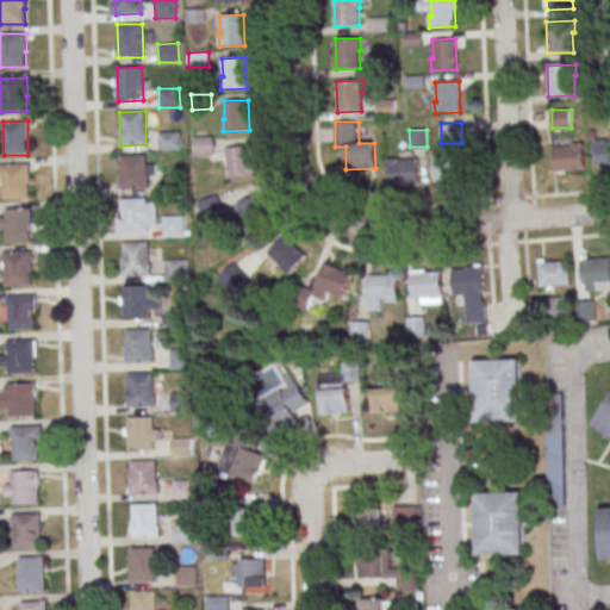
[(159,132),(180,132),(180,150),(159,151),(159,132)]
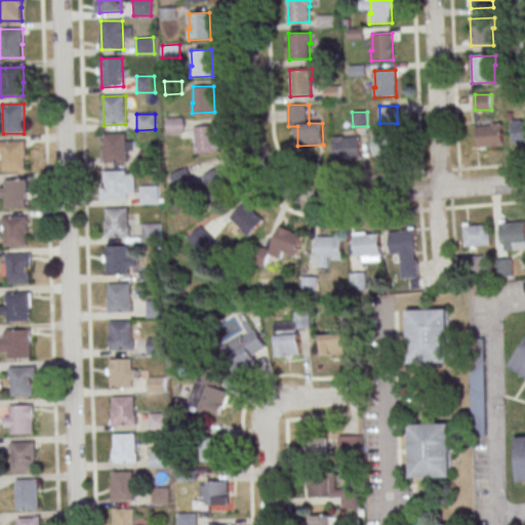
[(166,119),(183,118),(184,134),(166,135),(166,119)]
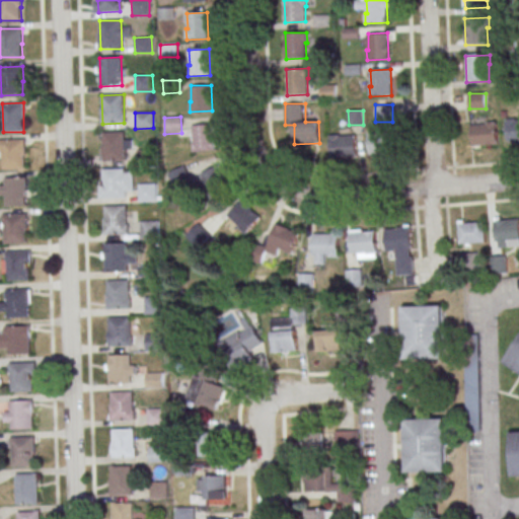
[(505,122),(518,120),(518,142),(507,143),(505,122)]
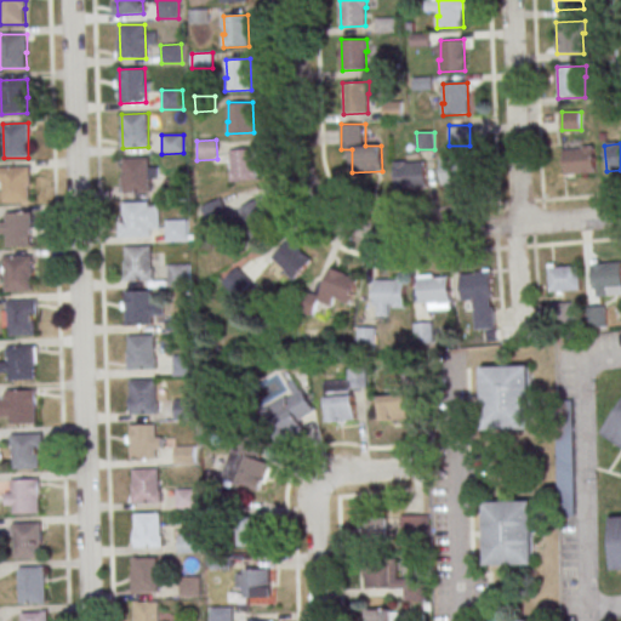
[(562,149),(592,147),(594,172),(564,175),(562,149)]
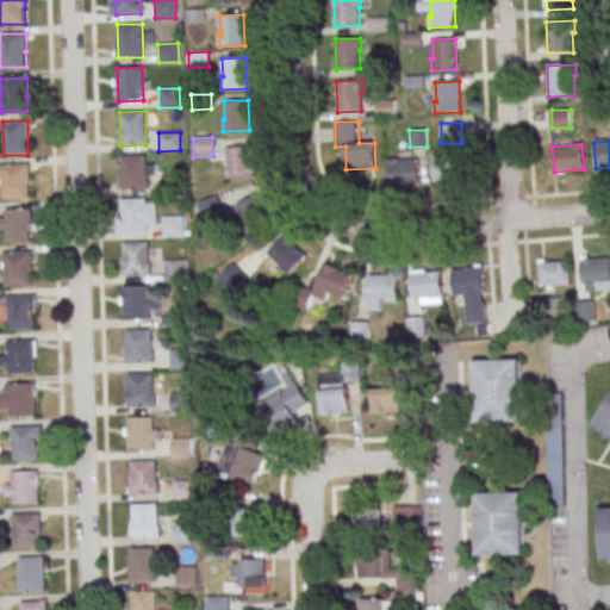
[(226,148),(250,145),(254,176),(228,179),(226,167),(229,167),(226,148)]
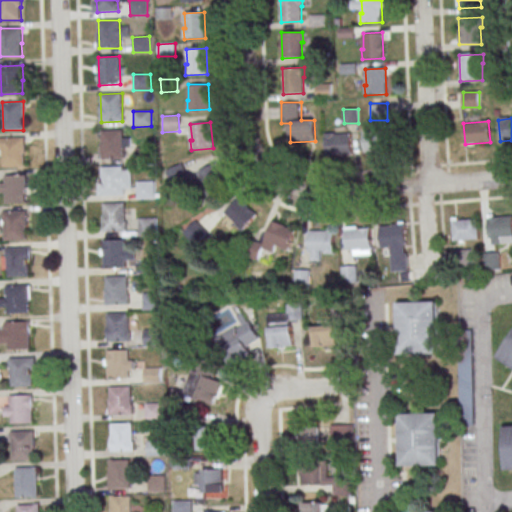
[(387,129),(364,129),(364,152),(387,152),(387,129)]
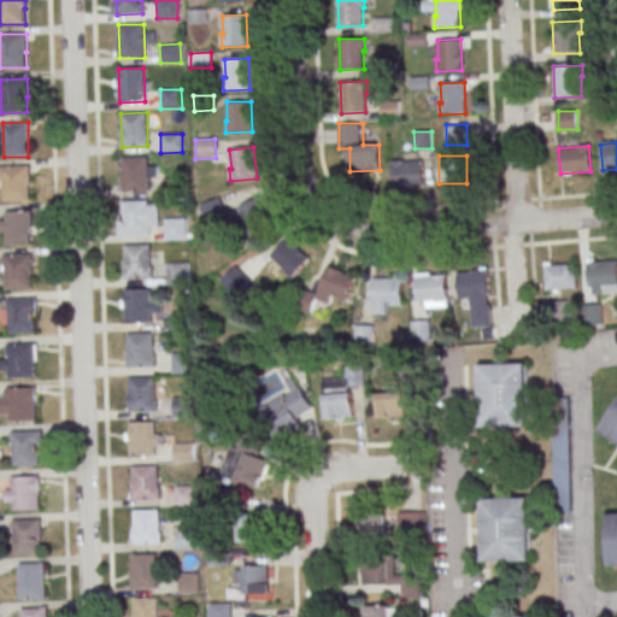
[(122,158),(147,157),(148,191),(123,192),(122,158)]
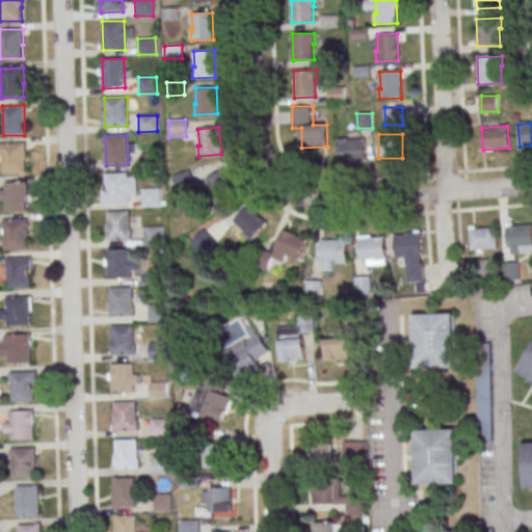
[(366,163),(365,138),(339,138),(339,163),(366,163)]
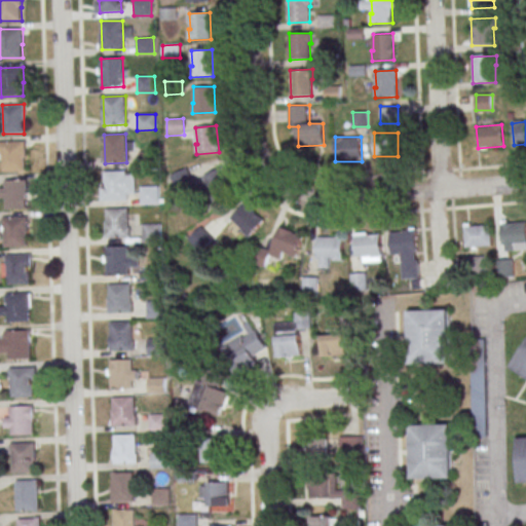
[(2,142),(23,142),(24,171),(3,171),(2,142)]
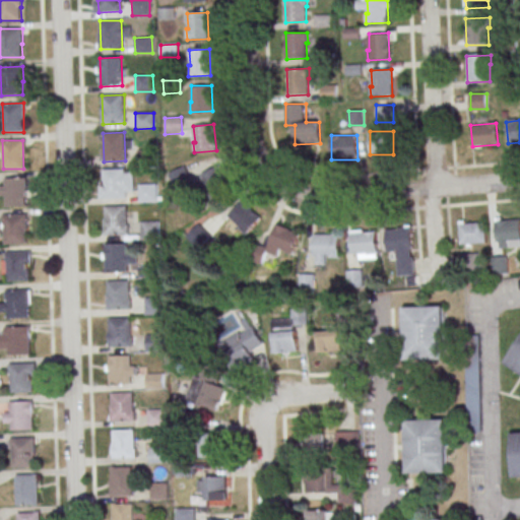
[(137,150),(153,150),(154,163),(137,164),(137,150)]
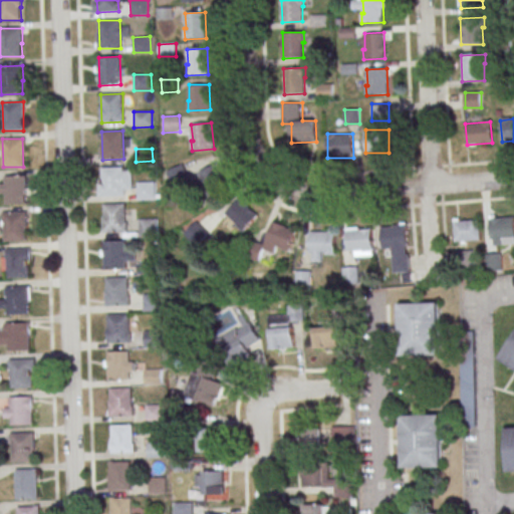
[(206,193),(228,183),(220,163),(197,173),(206,193)]
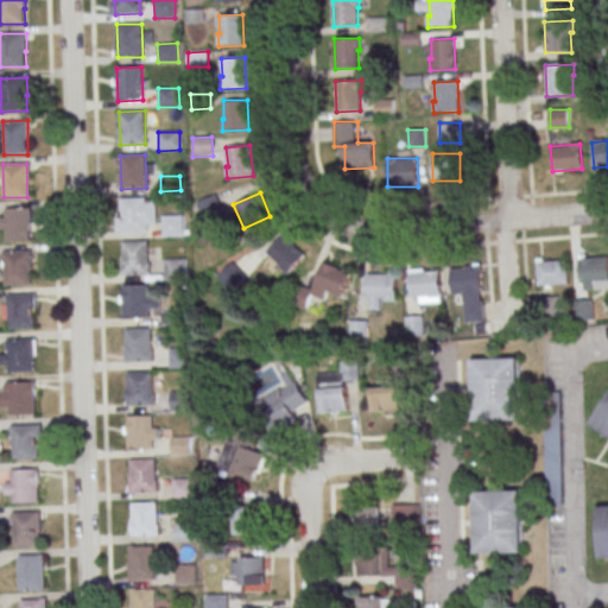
[(121,200),(146,198),(147,232),(122,233),(121,200)]
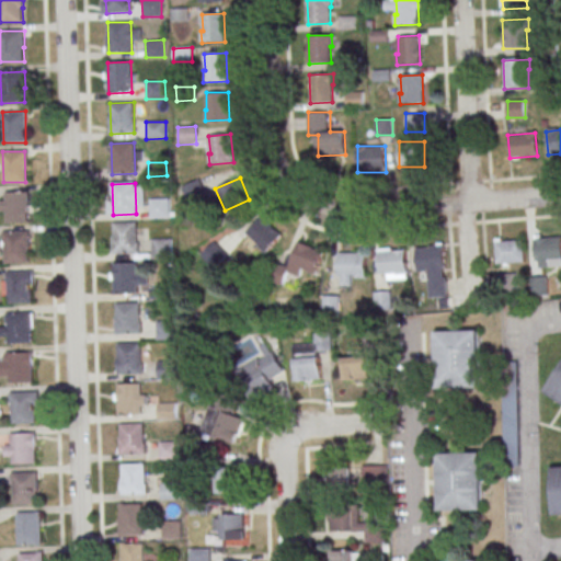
[(6,193),(27,192),(29,224),(6,224),(6,193)]
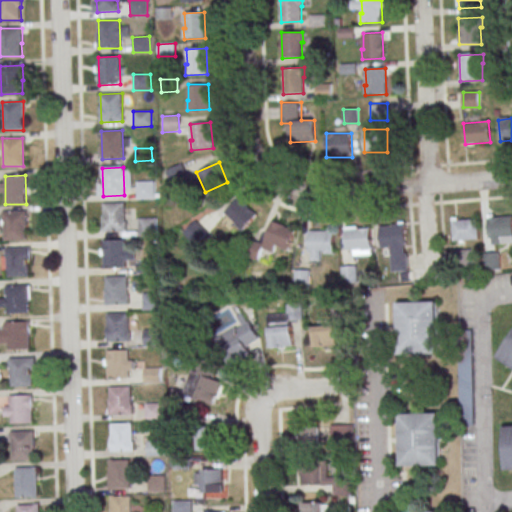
[(137,182),(154,182),(154,198),(137,198),(137,182)]
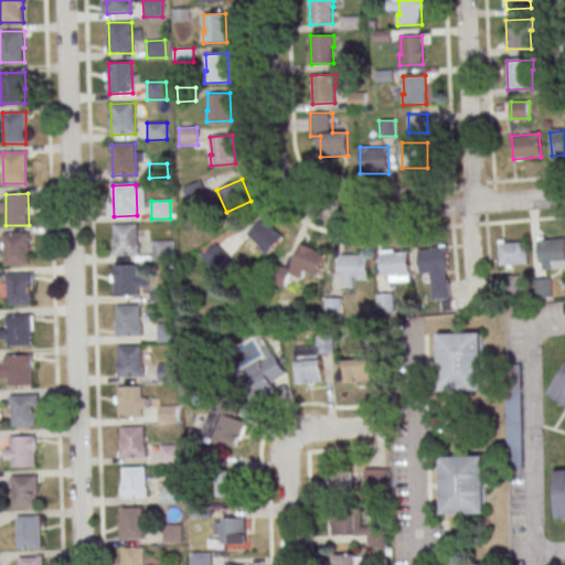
[(247,234),(267,254),(284,237),(264,217),(247,234)]
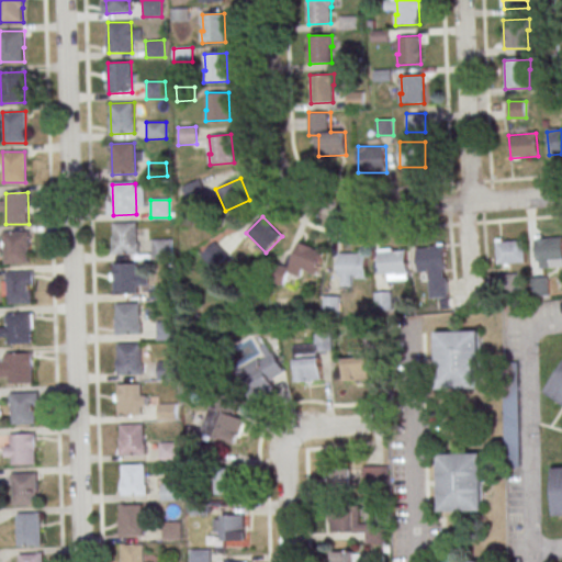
[(113,223),(137,223),(137,253),(114,254),(113,223)]
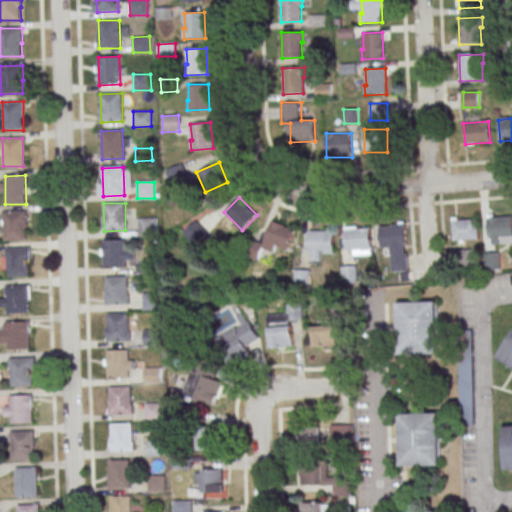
[(4,212),(26,211),(27,226),(26,226),(26,240),(5,240),(4,212)]
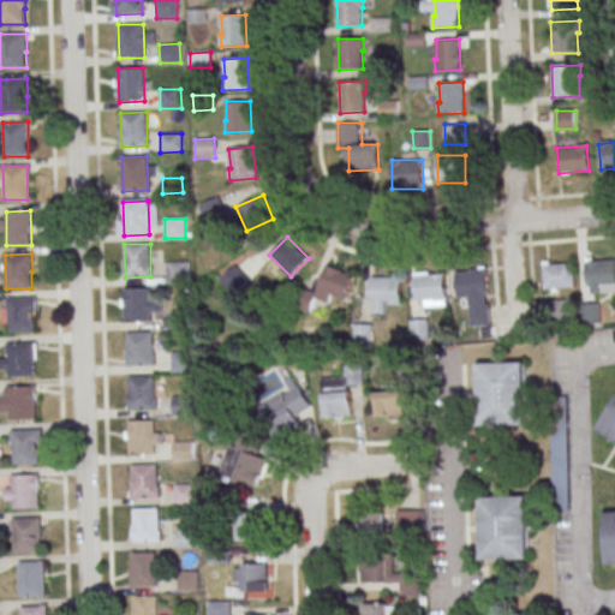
[(584,262),(614,260),(614,285),(586,287),(584,262)]
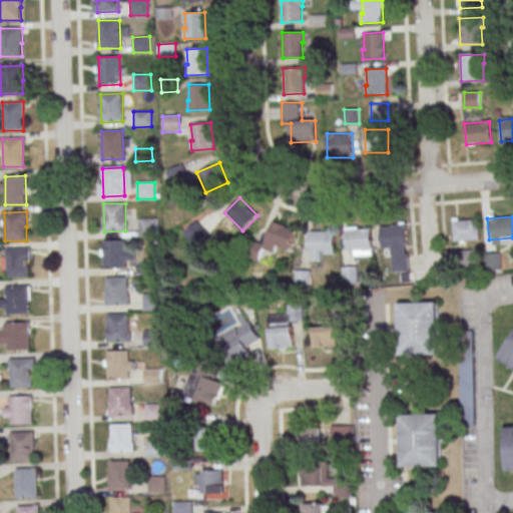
[(451,220),(476,218),(478,239),(453,241),(451,220)]
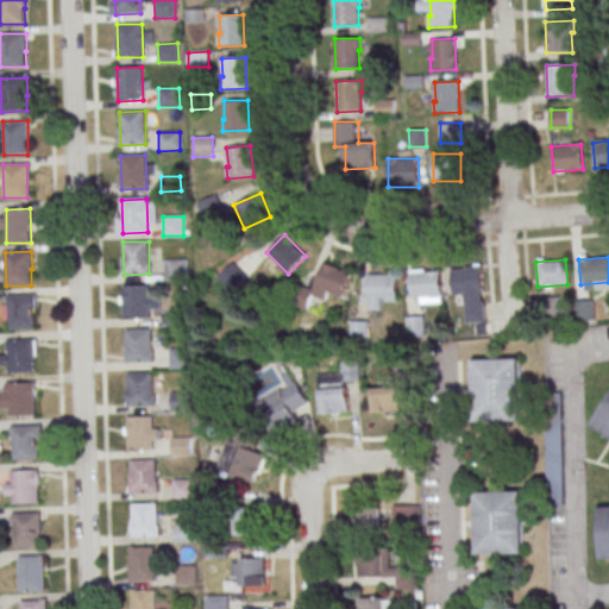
[(164,263),(184,262),(186,281),(165,282),(164,263)]
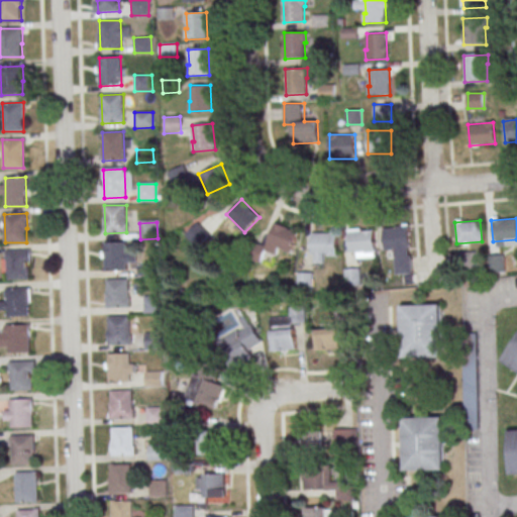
[(267,246),(252,241),(247,257),(261,262),(266,247),(292,256),(299,231),(274,222),(267,246)]
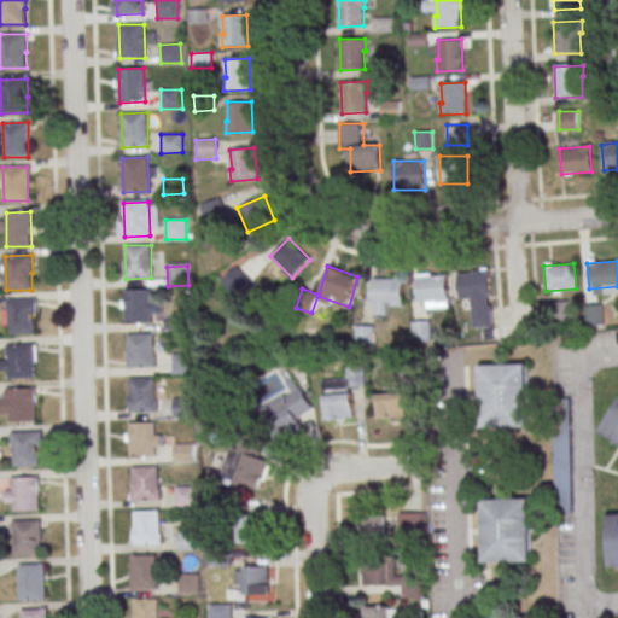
[(490,269),(455,270),(458,316),(467,315),(468,328),(493,327),(490,269)]
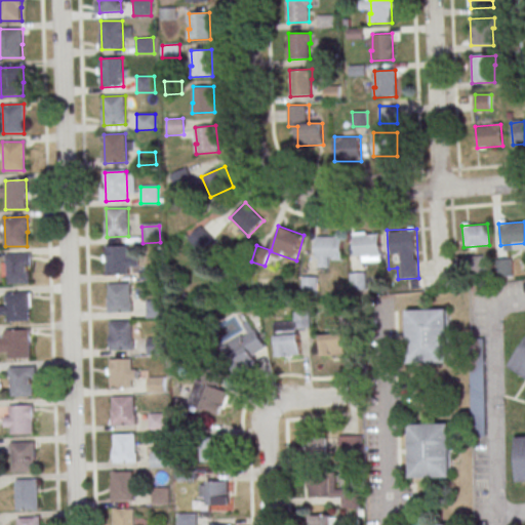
[(380,260),(379,232),(354,233),(355,261),(380,260)]
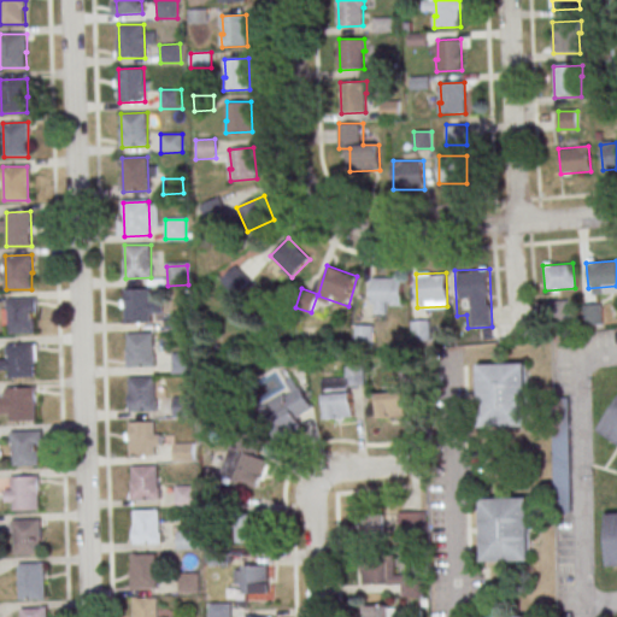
[(401,277),(371,277),(371,311),(401,311),(401,277)]
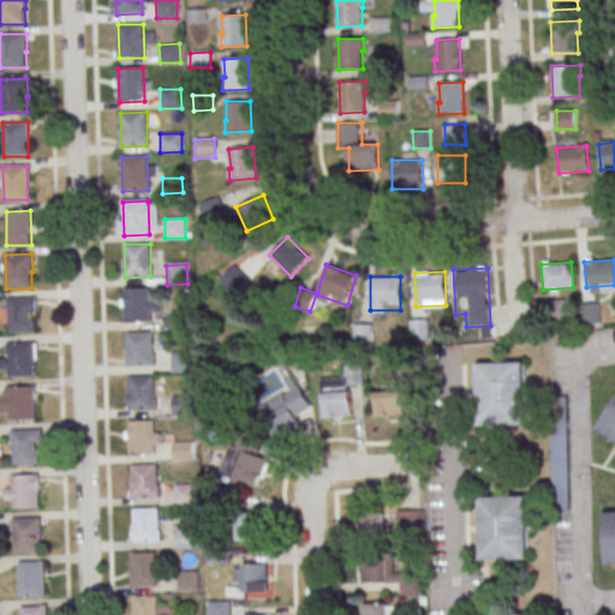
[(124,287),(150,287),(150,321),(125,321),(124,287)]
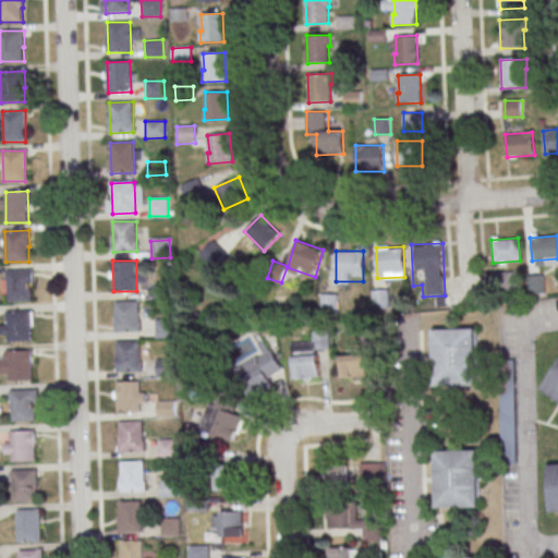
[(8,271),(31,270),(31,302),(9,302),(8,271)]
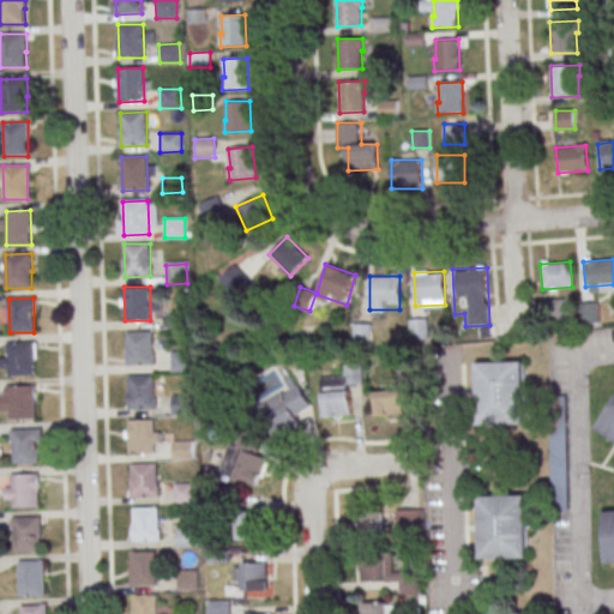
[(409,339),(427,339),(427,319),(409,319),(409,339)]
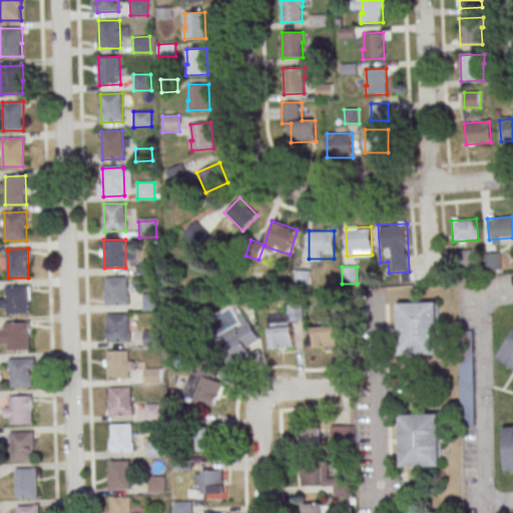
[(310,270),(294,270),(294,287),(310,287),(310,270)]
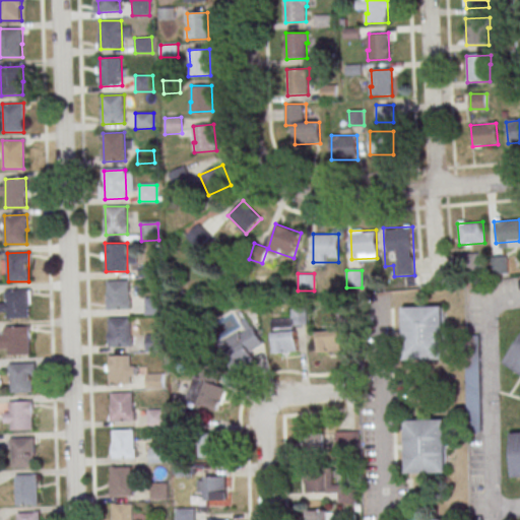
[(108,281),(129,280),(130,309),(109,310),(108,281)]
